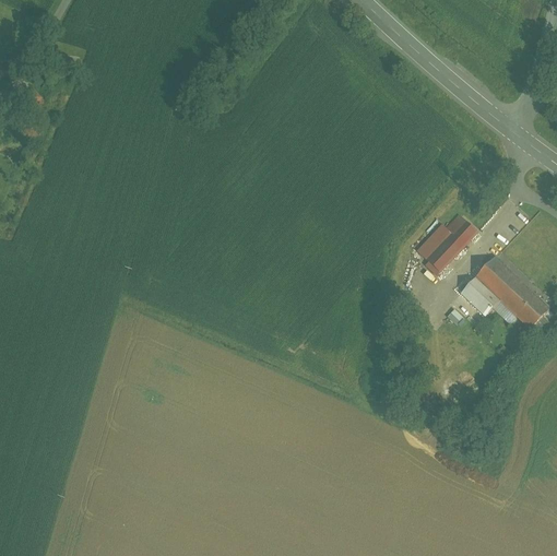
[(32,86),(24,92),(33,102),(40,96),(32,86)]
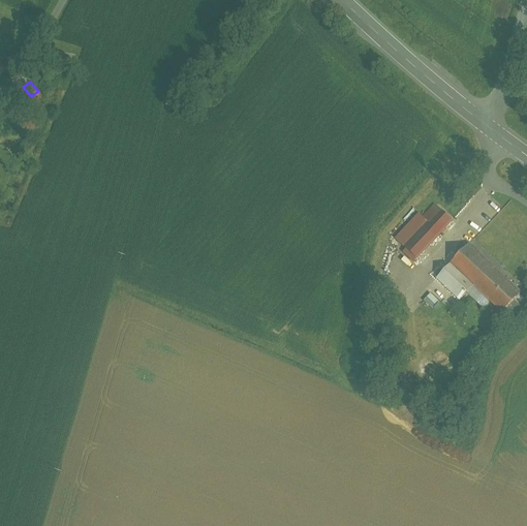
[(434,203),(422,215),(427,220),(439,208),(434,203)]
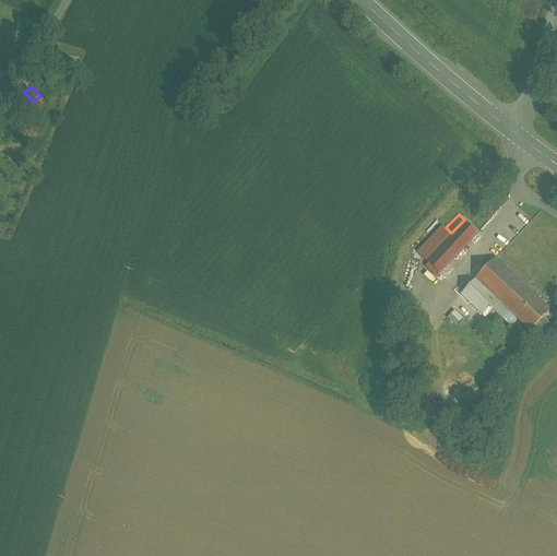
[(476,231),(464,220),(451,233),(426,259),(438,271),(476,231)]
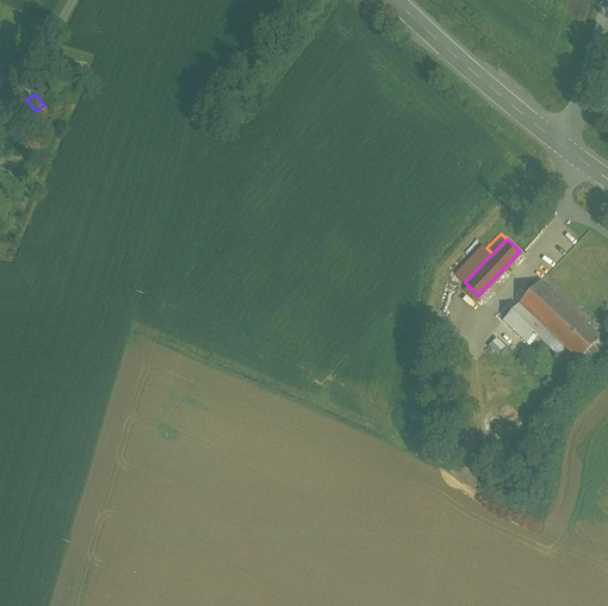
[(538,279),(502,318),(528,343),(544,326),(565,304),(538,279)]
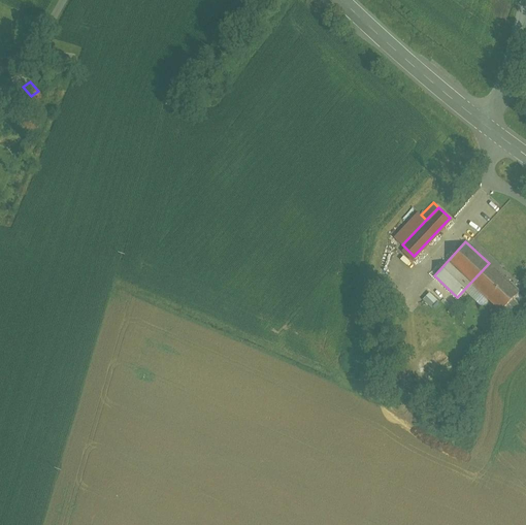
[(518,291),(489,263),(470,283),(499,309),(518,291)]
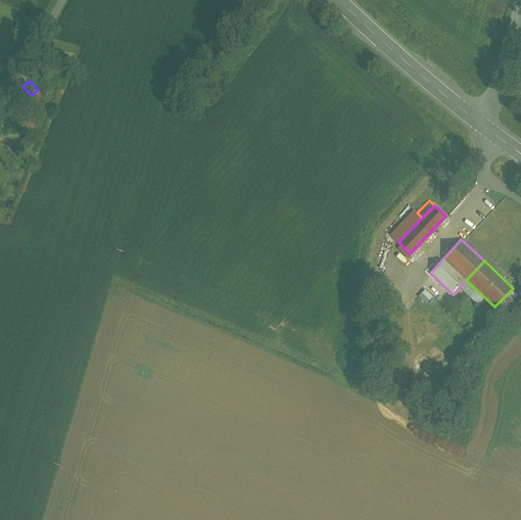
[(380,299),(391,303),(396,287),(385,284),(380,299)]
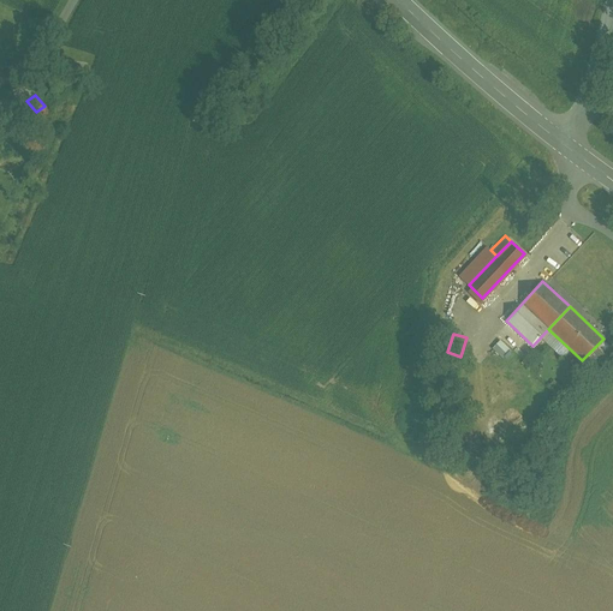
[(499,337),(491,346),(500,357),(509,348),(499,337)]
